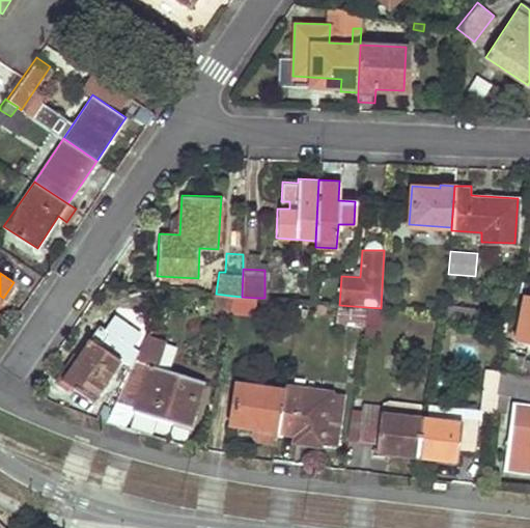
[(121,292),(116,300),(130,307),(137,294),(121,292)]
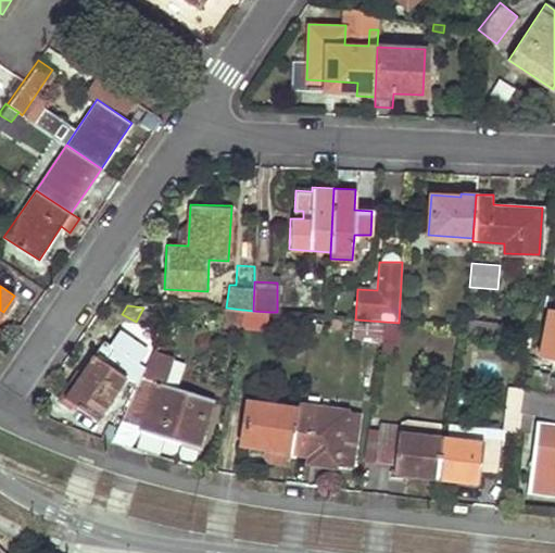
[(226,308),(223,324),(239,327),(242,310),(226,308)]
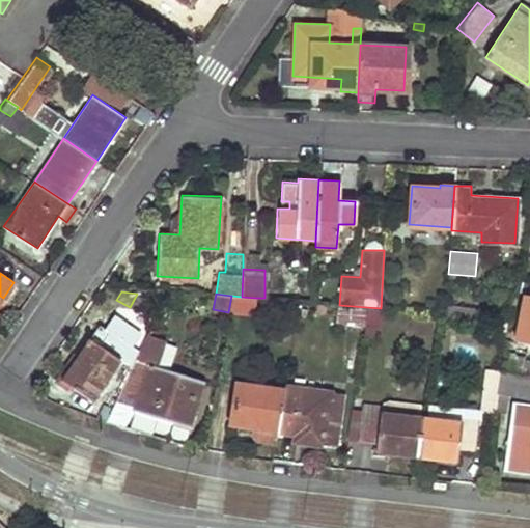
[(230,311),(253,313),(256,298),(242,297),(232,296),(230,311)]
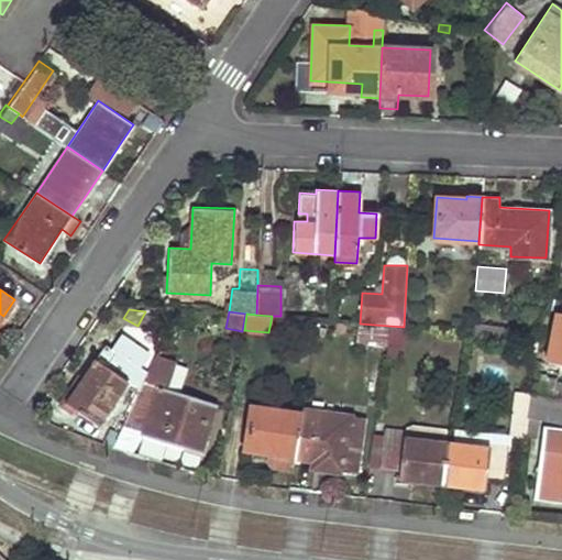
[(502,328),(474,325),(473,336),(500,339),(502,328)]
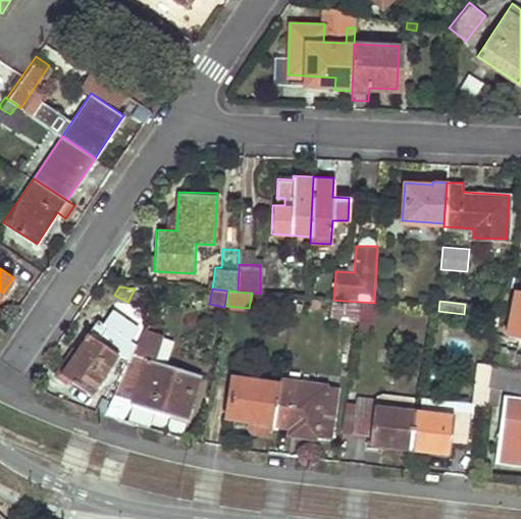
[(516,340),(520,340),(520,302),(514,301),(507,335),(516,340)]
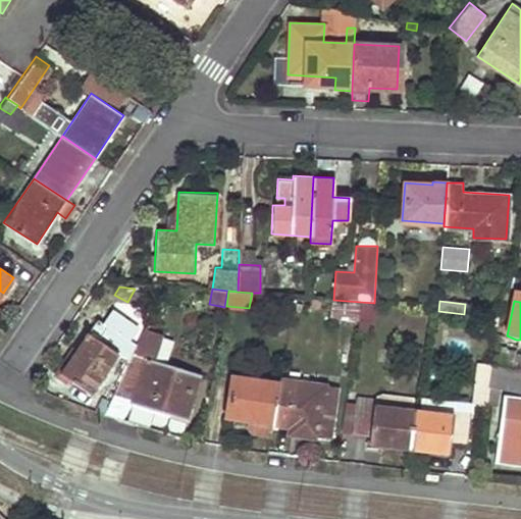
[(499,311),(486,310),(485,317),(498,318),(499,311)]
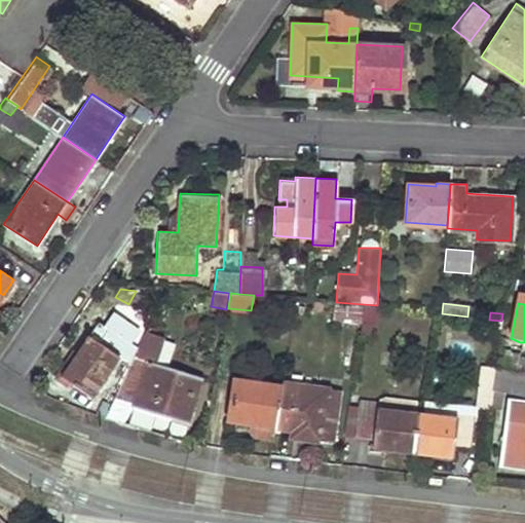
[(96,320),(86,333),(118,355),(126,341),(96,320)]
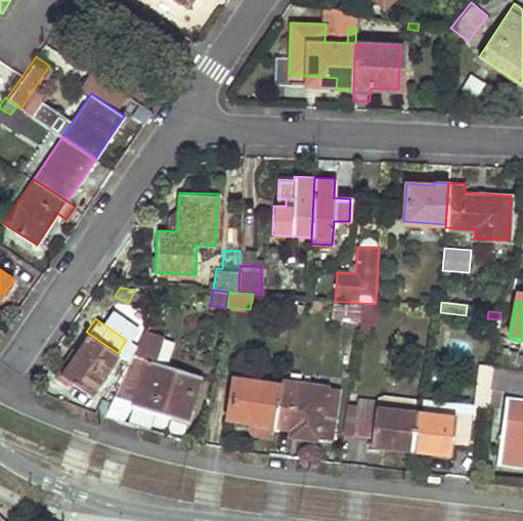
[(185,420),(199,375),(154,360),(161,337),(142,331),(131,354),(116,388),(135,394),(133,403),(165,414),(185,420)]
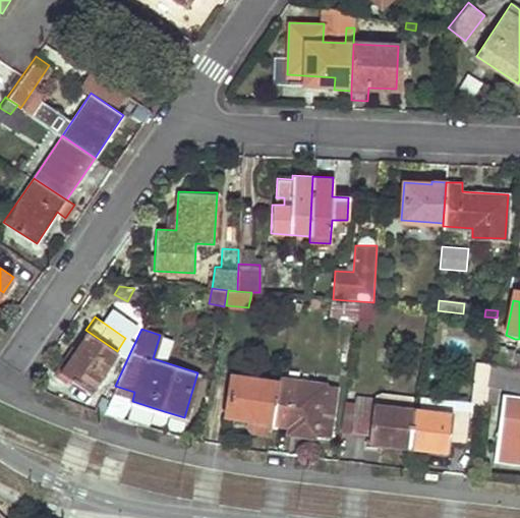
[(74,347),(80,350),(63,373),(91,391),(117,351),(85,330),(74,347)]
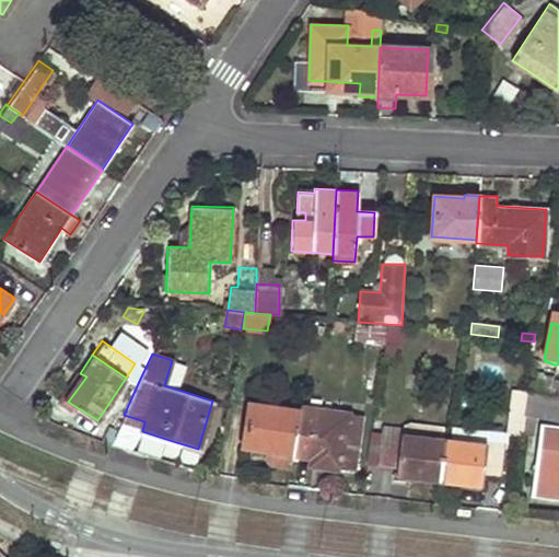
[(537,360),(532,390),(558,394),(558,379),(551,378),(554,364),(544,360),(537,360)]
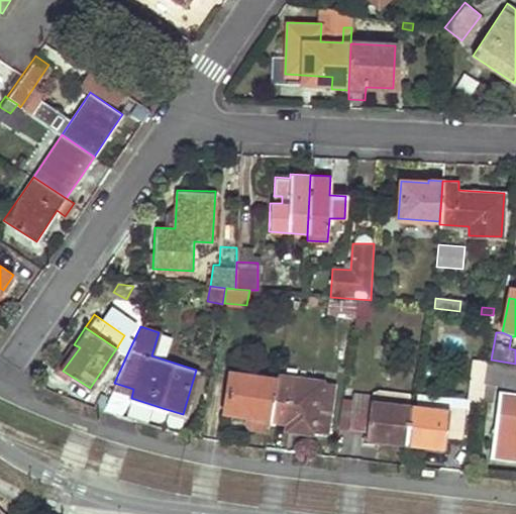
[(80,347),(74,344),(58,368),(63,371),(80,347)]
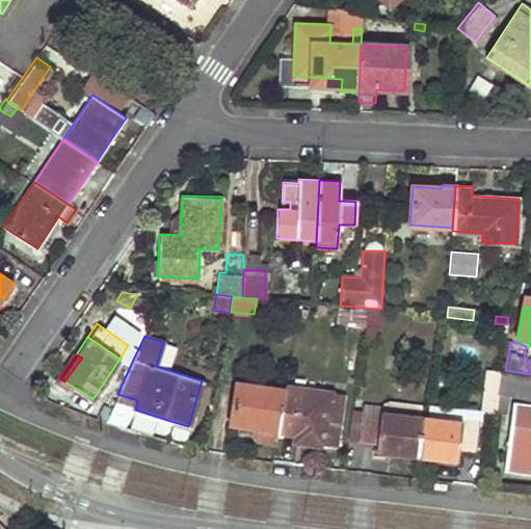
[(501,371),(487,370),(482,411),(496,413),(501,371)]
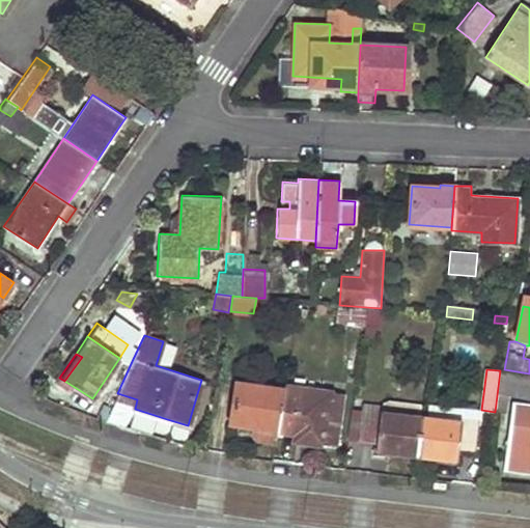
[(529,386),(529,376),(500,370),(495,412),(505,411),(506,393),(528,397),(529,386)]
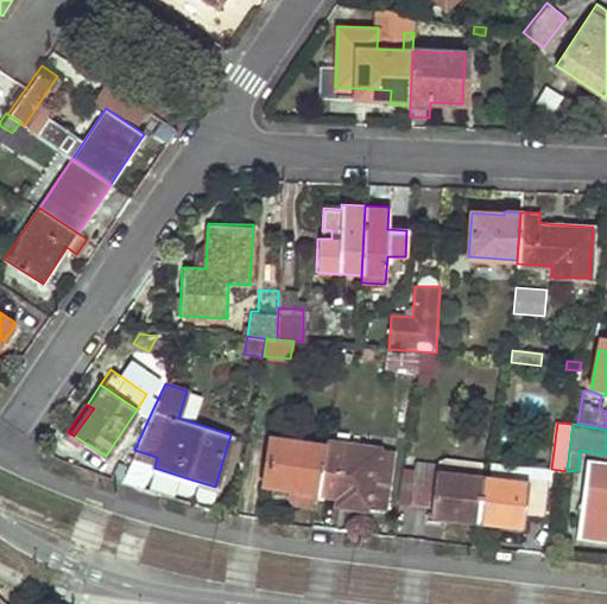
[(271,438),(265,484),(290,489),(289,497),(292,502),(307,504),(315,498),(316,491),(317,493),(326,446),(271,438)]
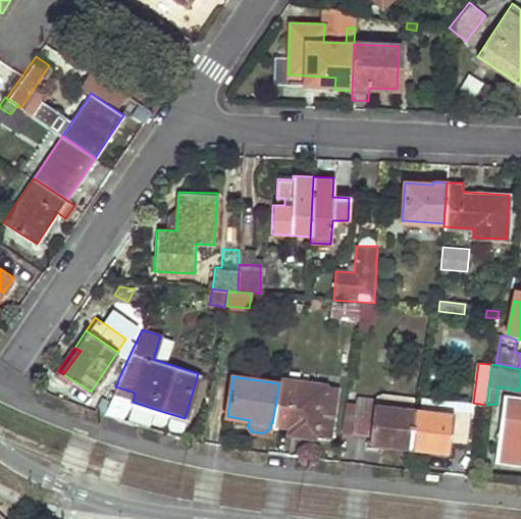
[(330,438),(339,386),(279,378),(279,383),(272,423),(291,425),(298,426),(297,433),(330,438)]
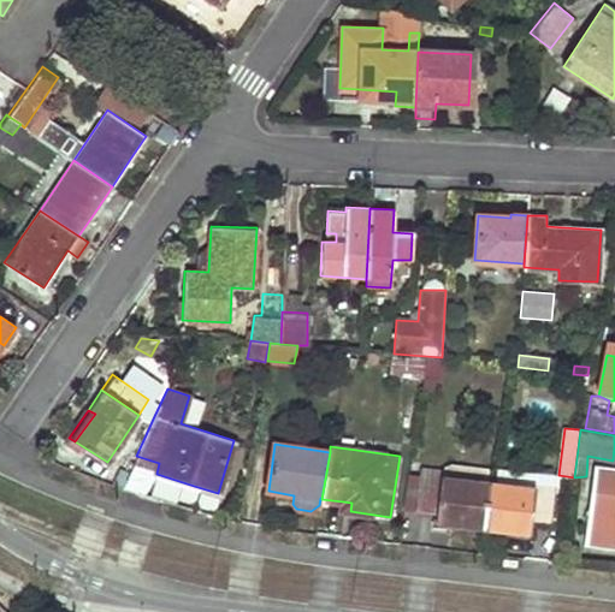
[(419,467),(414,511),(437,514),(460,516),(460,526),(482,528),(489,482),(442,477),(443,469),(419,467)]
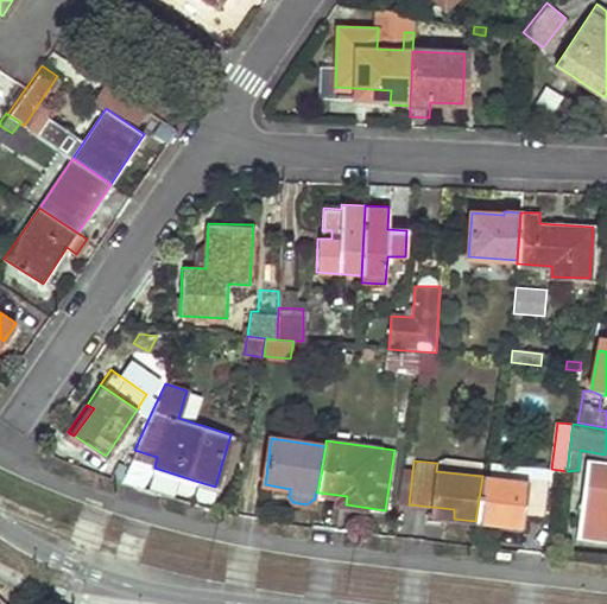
[(606,463),(586,461),(577,534),(606,538),(606,463)]
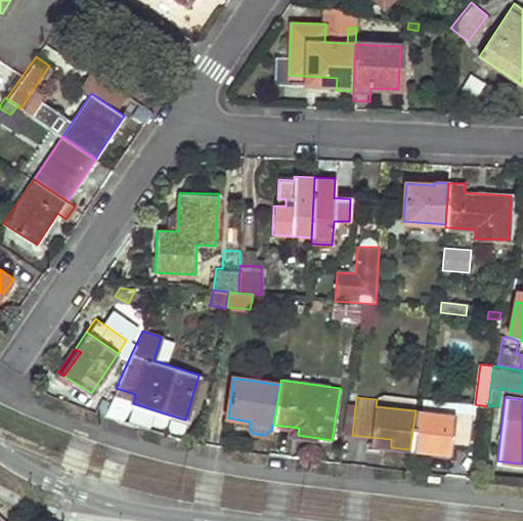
[(452,415),(416,410),(409,449),(431,451),(432,444),(450,446),(470,448),(474,410),(453,408),(452,415)]
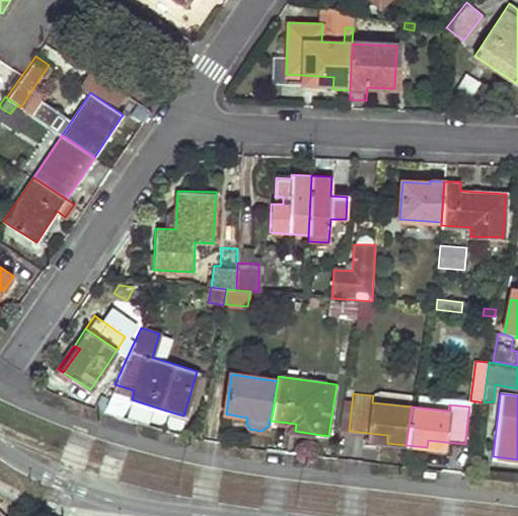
[(387,435),(368,433),(367,441),(387,443),(387,435)]
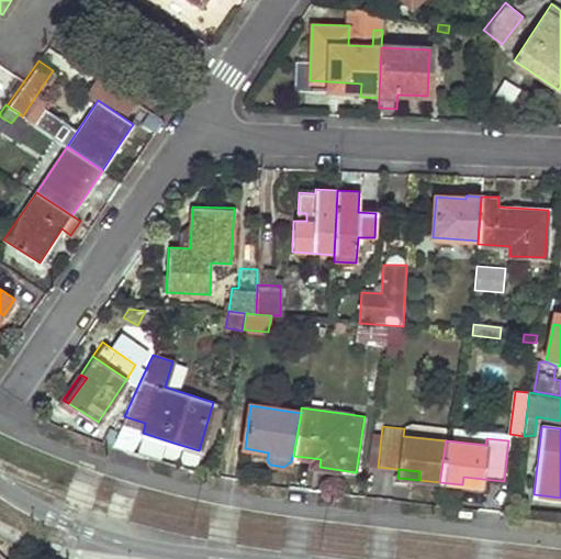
[(483,479),(463,477),(462,484),(482,487),(483,479)]
